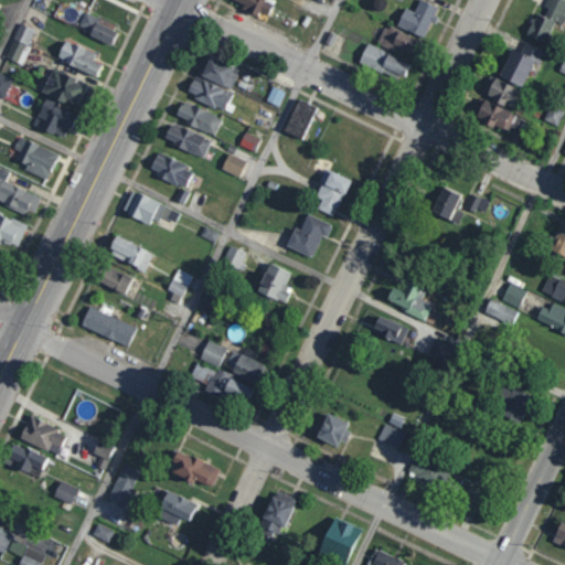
[(272,0),(270,0),(231,0),(258,12),(259,11),(265,13),(272,0)]
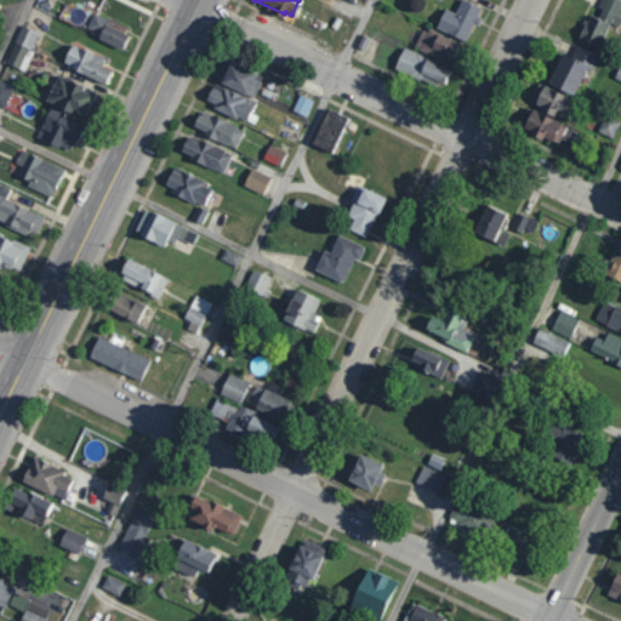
[(460,0),(455,12),(444,7),(436,27),(466,41),(482,9),(463,0),(460,0)]
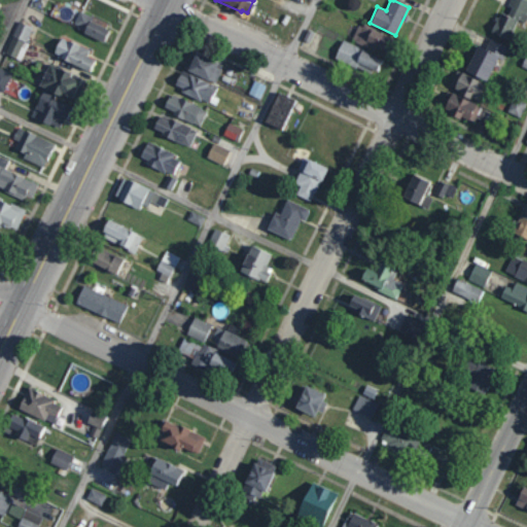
[(526,13),(526,0),(511,0),(505,14),(499,12),(491,33),(510,39),(517,19),(524,22),(526,13)]
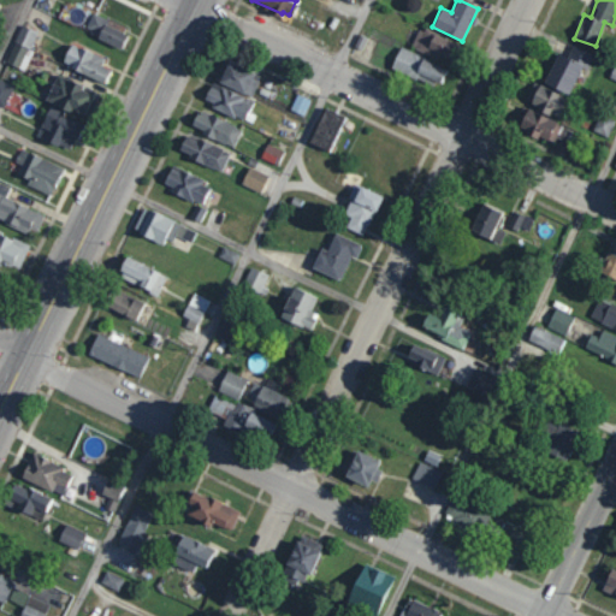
[(129,28),(93,12),(86,31),(120,47),(129,28)]
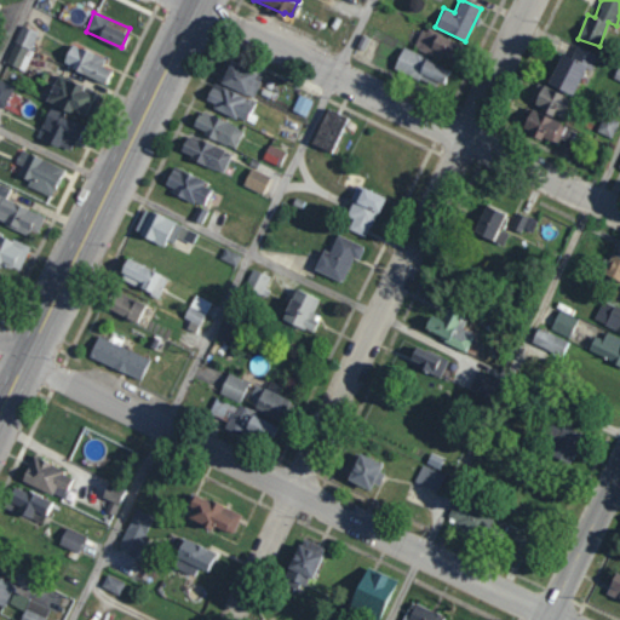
[(24,72),(34,51),(30,49),(38,32),(23,24),(5,62),(24,72)]
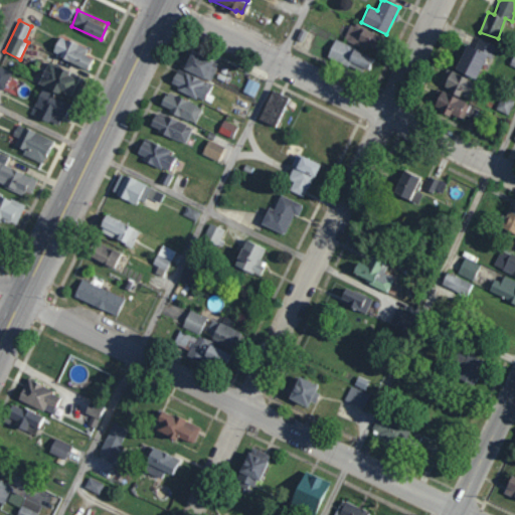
[(377,48),(382,36),(351,22),(343,39),(365,48),(367,44),(377,48)]
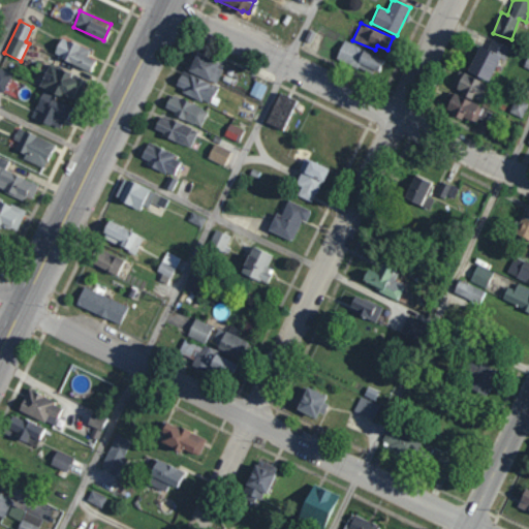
[(87,56),(90,50),(61,36),(53,54),(89,71),(95,60),(87,56)]
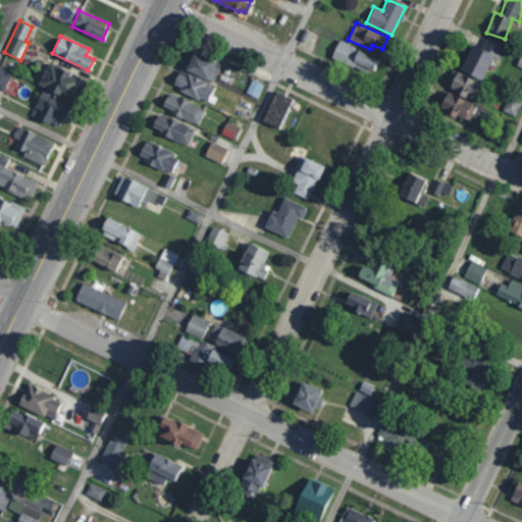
[(482,80),(492,56),(498,58),(503,46),(485,38),(481,48),(472,44),(461,70),(482,80)]
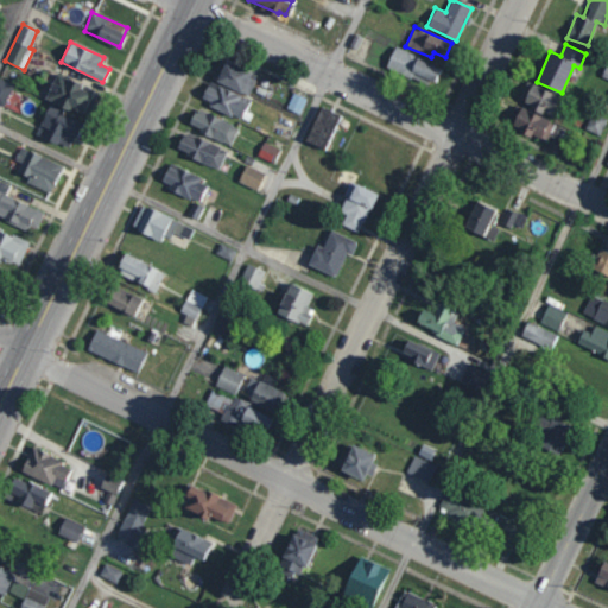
[(432,87),(441,68),(394,46),(386,65),(432,87)]
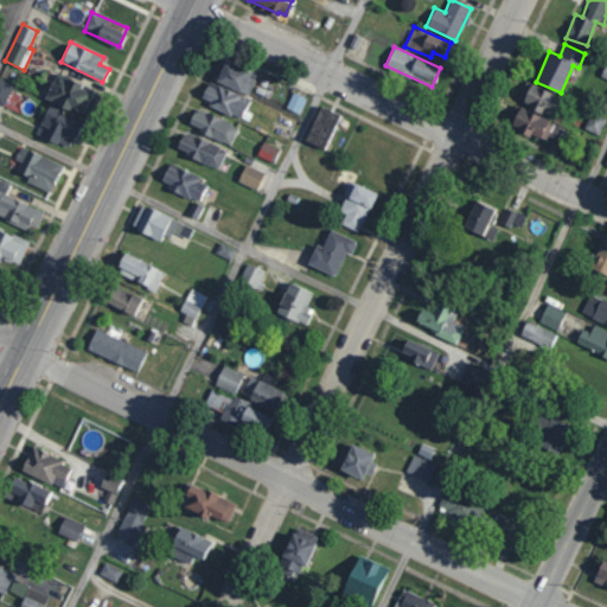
[(248,95),(257,74),(219,58),(210,80),(248,95)]
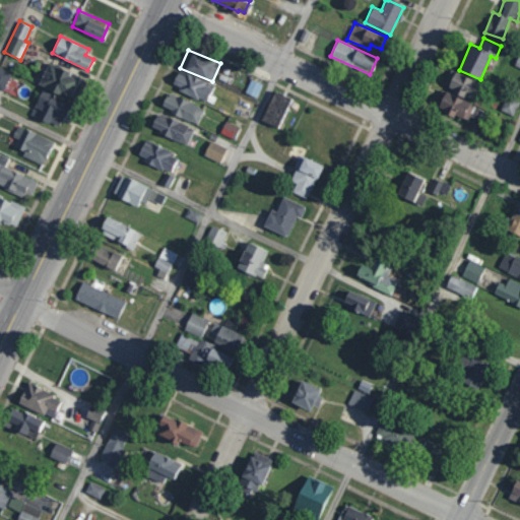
[(69,99),(79,77),(49,62),(39,83),(69,99)]
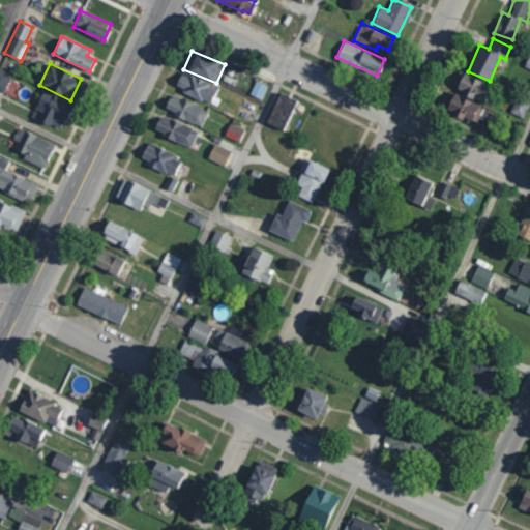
[(0,91),(3,93),(11,74),(0,68),(0,91)]
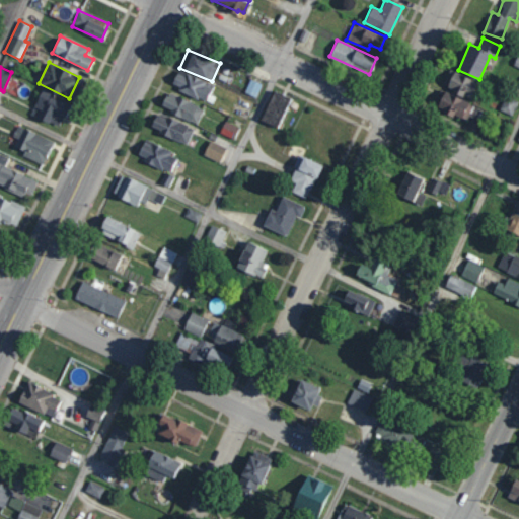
[(170,87),(207,100),(213,83),(177,70),(170,87)]
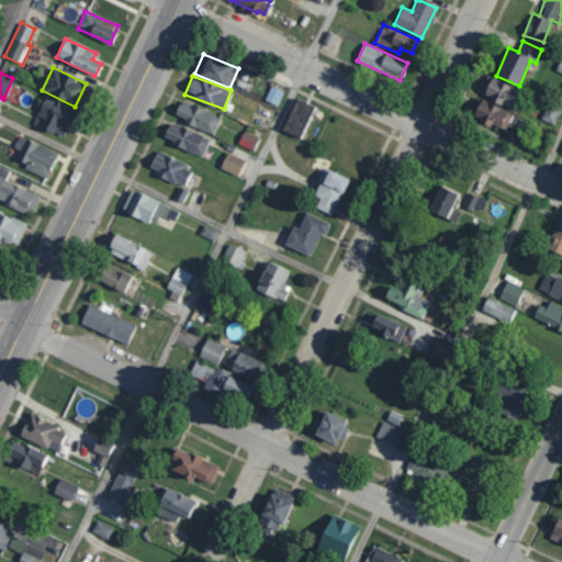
[(517,87),(486,76),(480,94),(510,105),(517,87)]
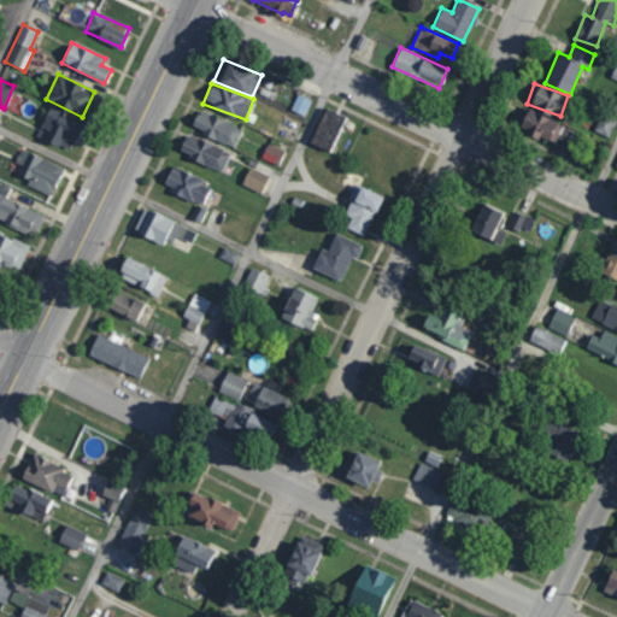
[(289,110),(304,116),(311,100),(297,94),(289,110)]
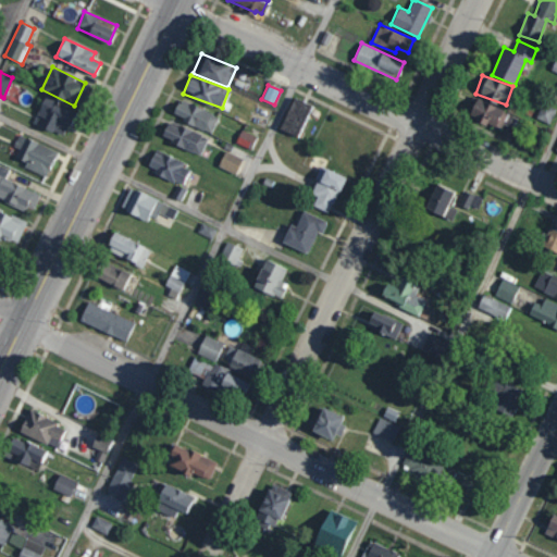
[(75,110),(45,96),(33,123),(63,136),(75,110)]
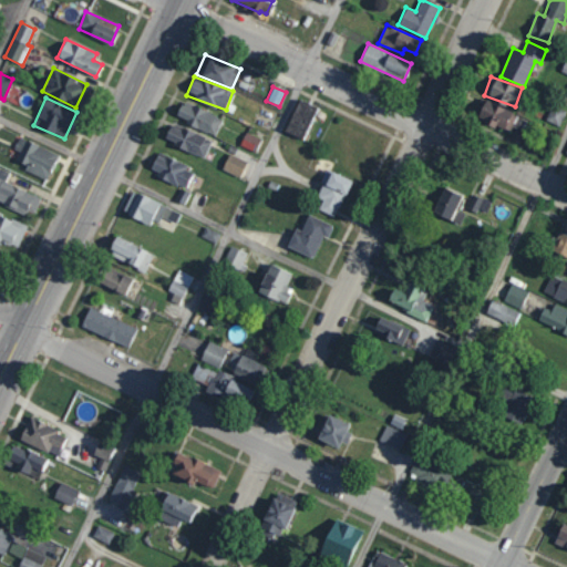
[(318,106),(298,99),(284,131),(303,138),(318,106)]
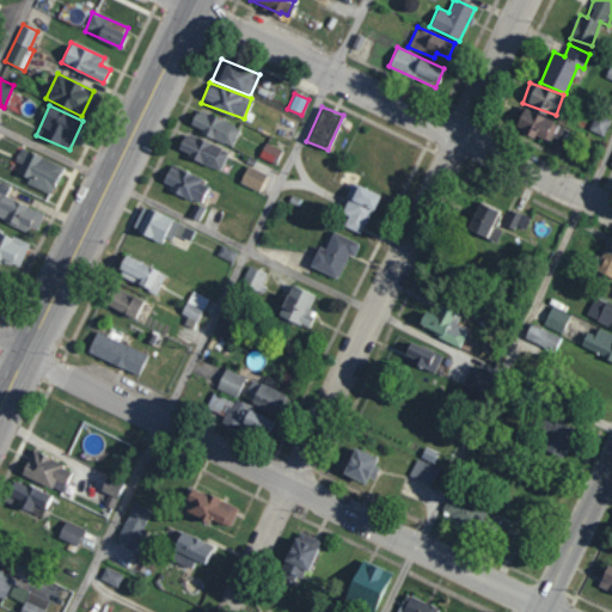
[(512,126),(549,142),(558,123),(521,106),(512,126)]
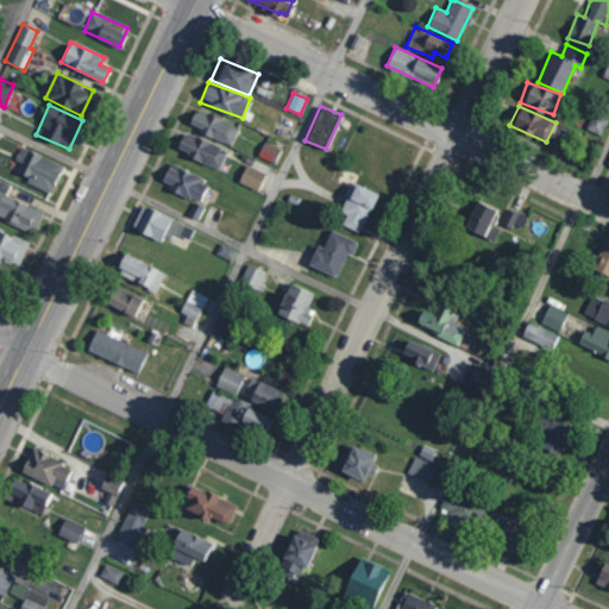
[(231,145),(239,127),(196,107),(188,126),(231,145)]
